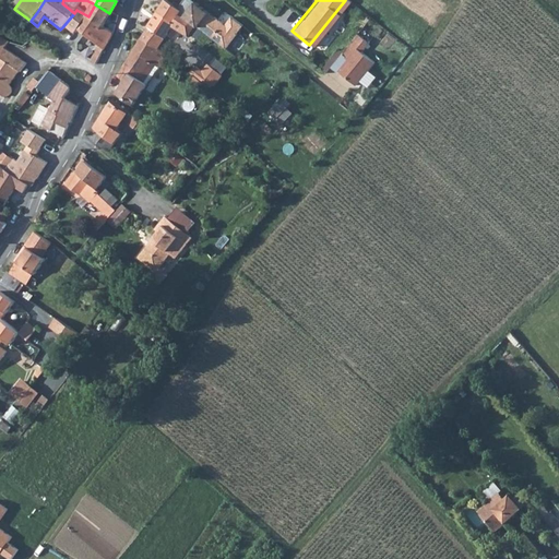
[(178,15),(164,2),(156,13),(173,24),(177,18),(178,15)]
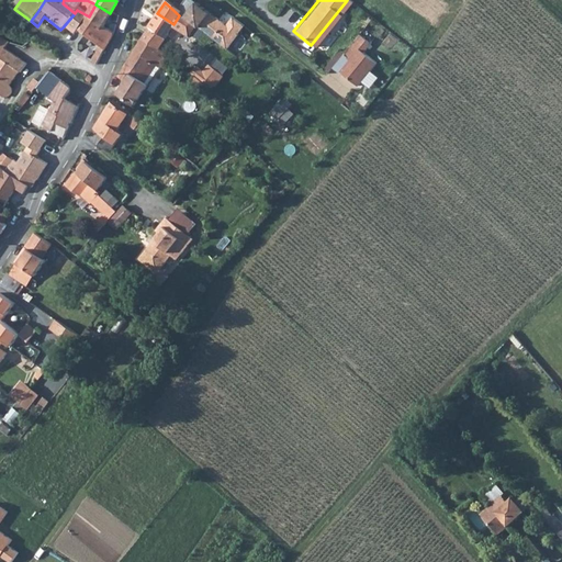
[(89,17),(102,27),(110,13),(96,4),(89,17)]
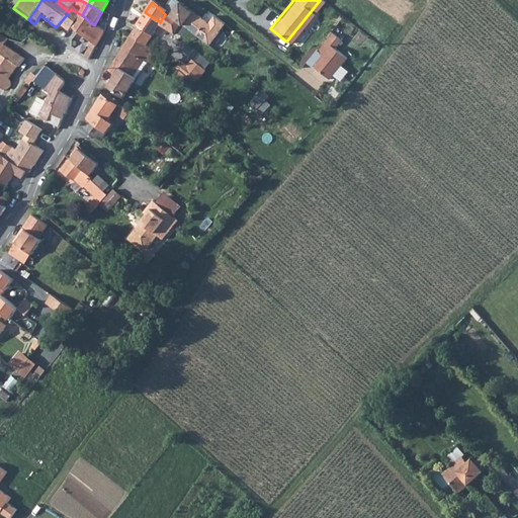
[(71,9),(69,12),(58,25),(69,33),(70,31),(92,51),(102,34),(94,25),(82,15),(71,9)]
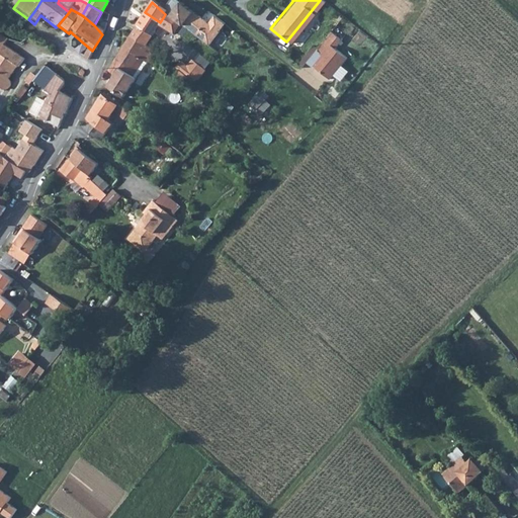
[(184,10),(174,23),(207,48),(218,33),(217,33),(221,28),(210,20),(206,26),(184,10)]
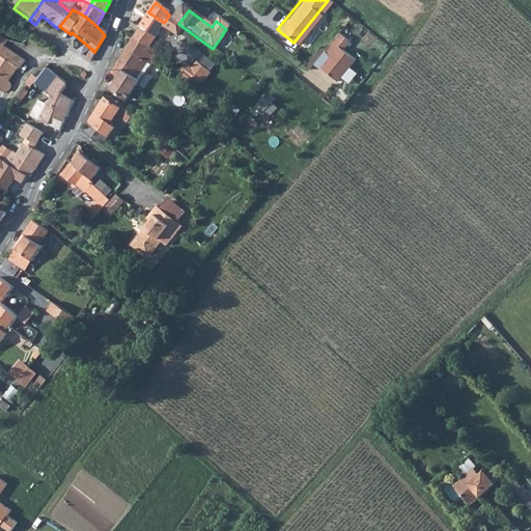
[(148,12),(131,38),(146,50),(164,23),(148,12)]
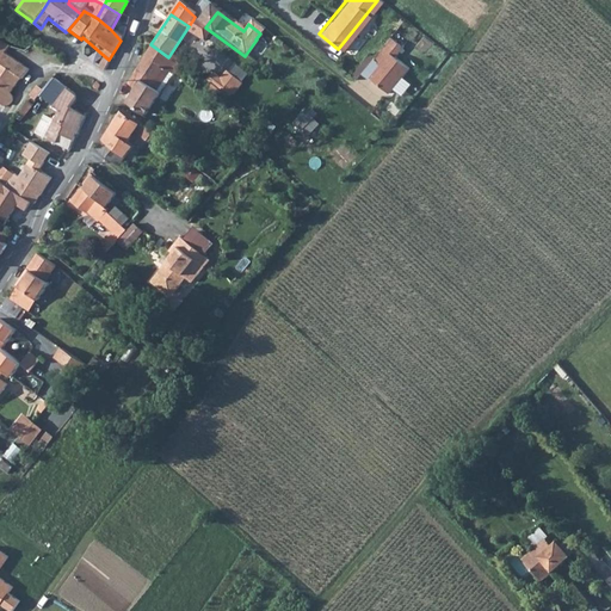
[(251,22),(248,24),(260,34),(263,31),(251,22)]
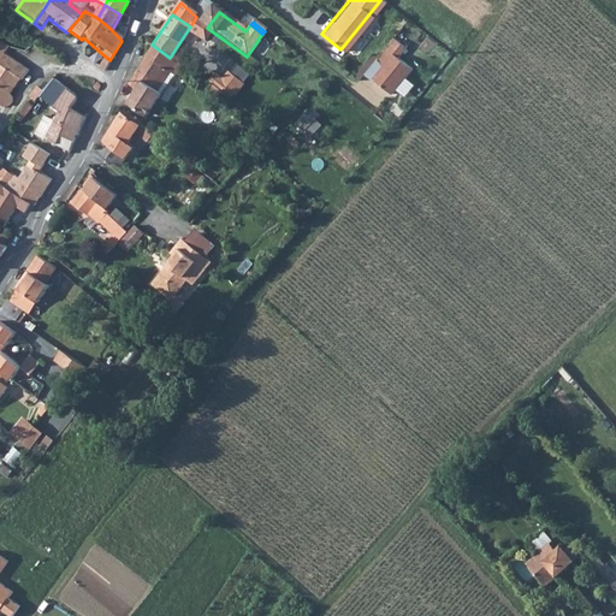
[(398,47),(386,37),(368,59),(375,65),(366,78),(385,94),(406,69),(391,57),(398,47)]
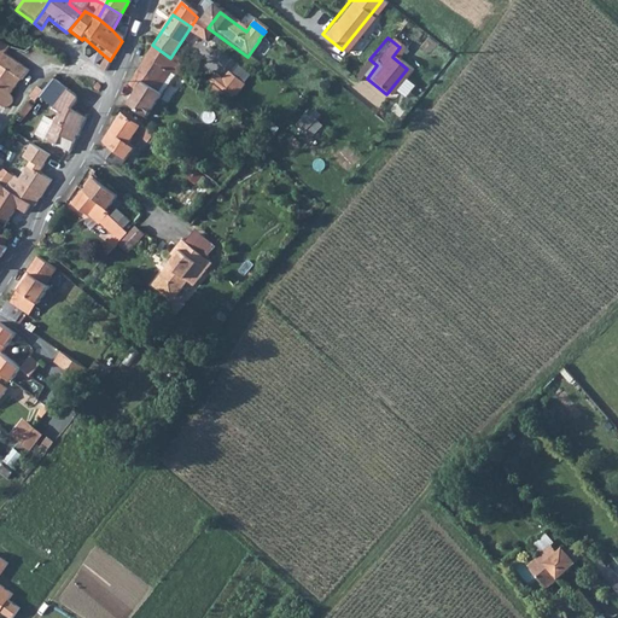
[(182,66),(170,58),(152,45),(126,85),(135,92),(132,97),(149,111),(157,99),(151,94),(165,79),(169,82),(182,66)]
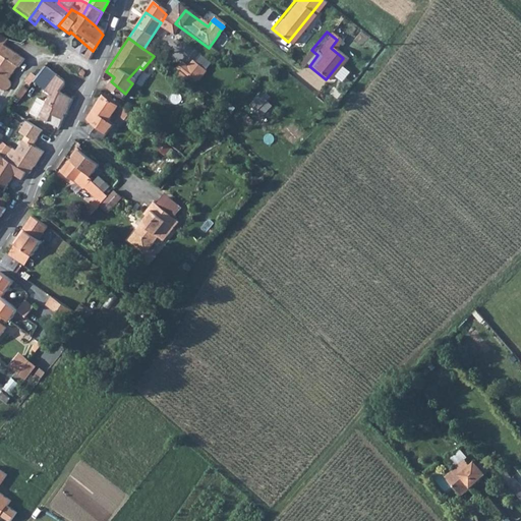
[(0,49),(0,92),(1,93),(3,92),(5,90),(6,89),(6,85),(5,83),(4,81),(8,75),(5,72),(6,70),(10,72),(12,69),(14,70),(19,62),(0,49)]
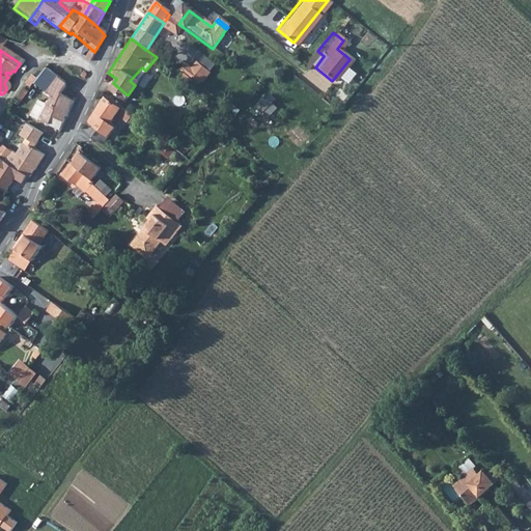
[(195,67),(189,62),(179,77),(200,89),(218,62),(204,53),(195,67)]
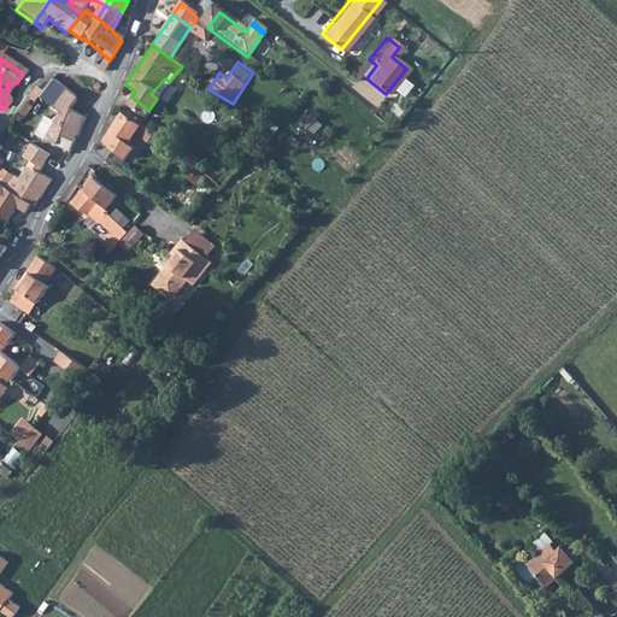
[(58,111),(68,95),(56,84),(45,100),(58,111)]
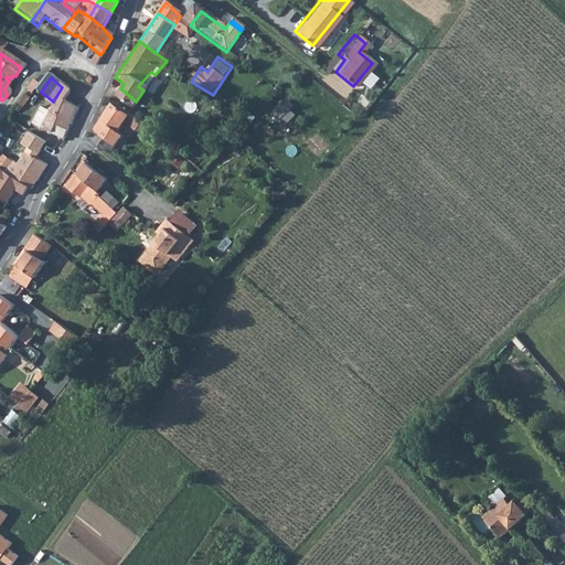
[(365,84),(371,89),(377,83),(372,77),(365,84)]
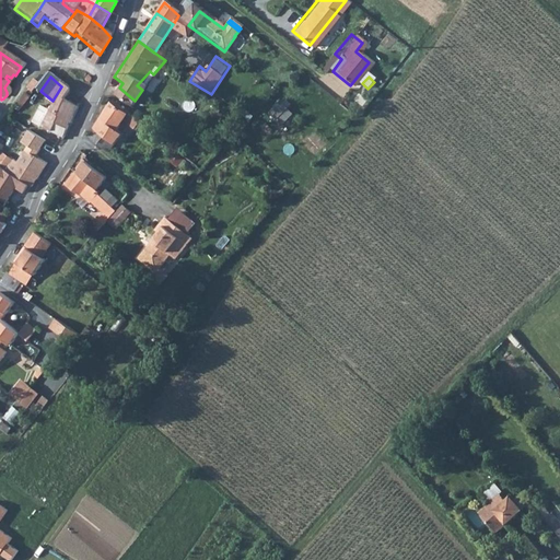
[(53,101),(61,107),(63,104),(70,94),(61,86),(53,101)]
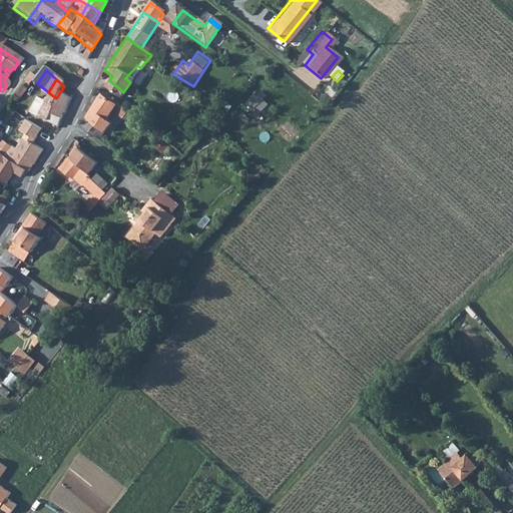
[(248,102),(262,113),(272,102),(259,91),(248,102)]
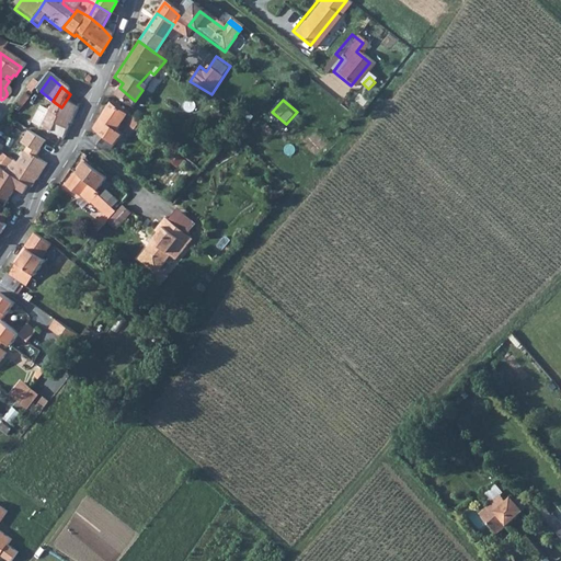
[(119,124),(130,133),(137,125),(125,115),(110,103),(98,121),(113,133),(119,124)]
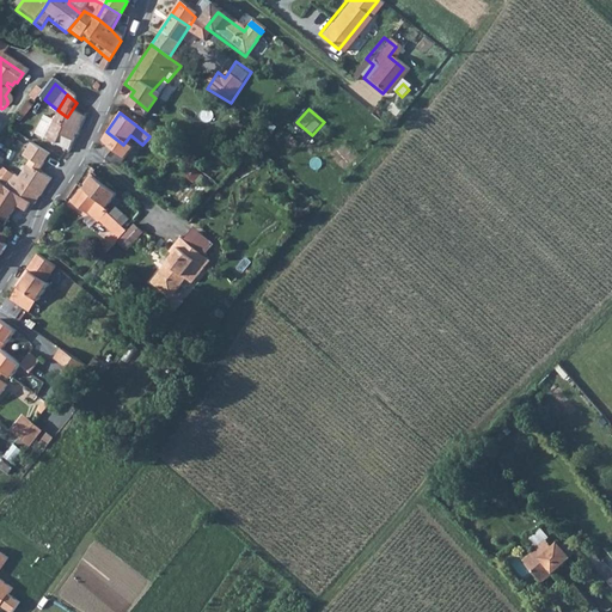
[(80,118),(69,114),(67,117),(60,127),(66,129),(56,145),(67,151),(80,118)]
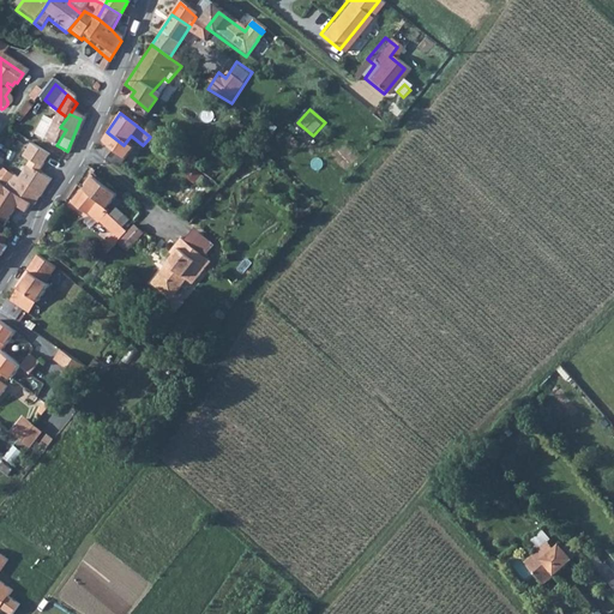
[(60,127),(50,143),(56,145),(66,130),(60,127)]
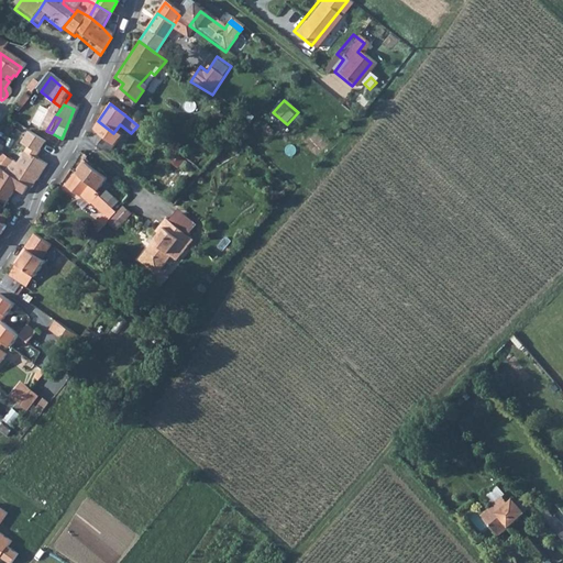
[(98,121),(86,139),(88,140),(107,154),(119,136),(113,133),(98,121)]
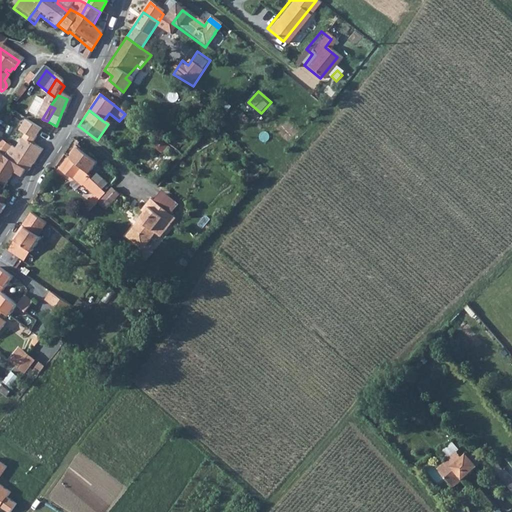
[(38,138),(43,126),(26,119),(21,131),(38,138)]
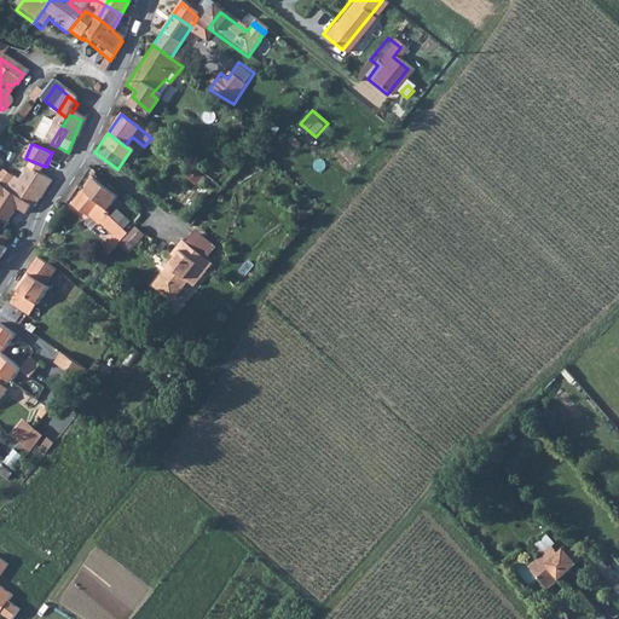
[(108,207),(115,196),(114,195),(91,177),(82,189),(108,207)]
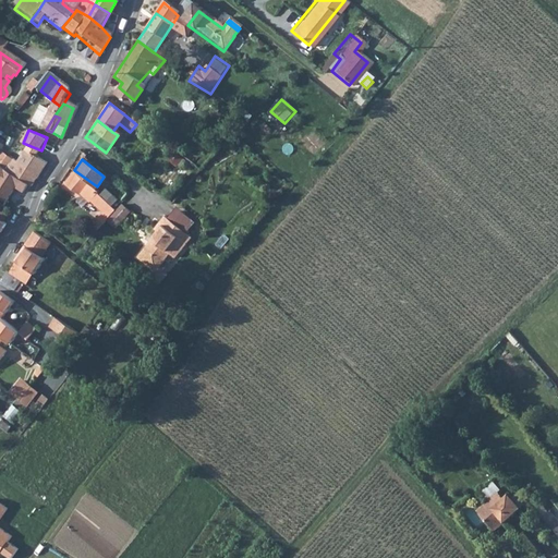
[(14,177),(27,184),(31,186),(38,174),(35,172),(21,165),(14,177)]
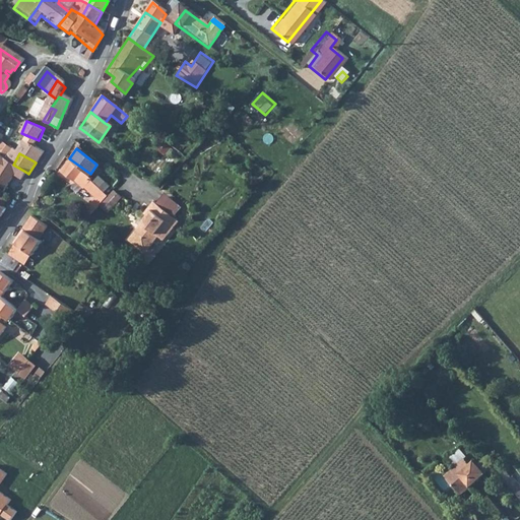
[(0,188),(3,190),(12,176),(21,180),(25,172),(13,165),(0,156),(0,188)]
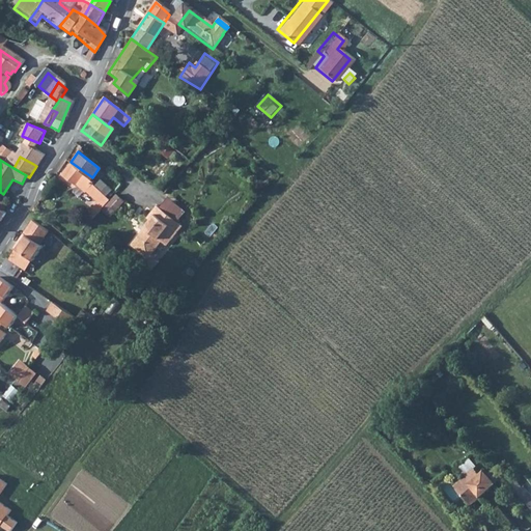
[(84,192),(95,203),(103,196),(92,187),(82,177),(71,169),(67,168),(59,176),(73,187),(74,186),(82,193),(84,192)]
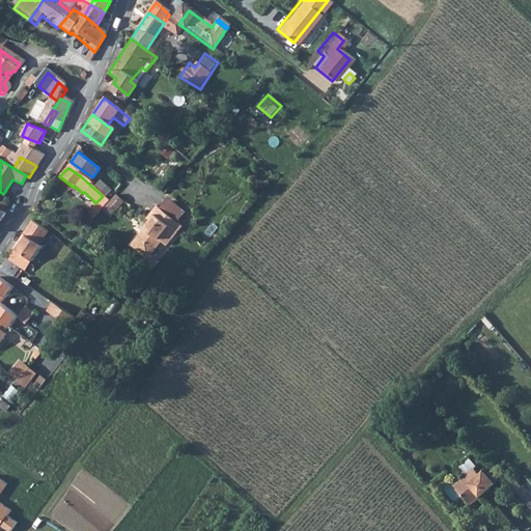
[(95,215),(108,201),(107,200),(103,196),(95,203),(89,208),(95,215)]
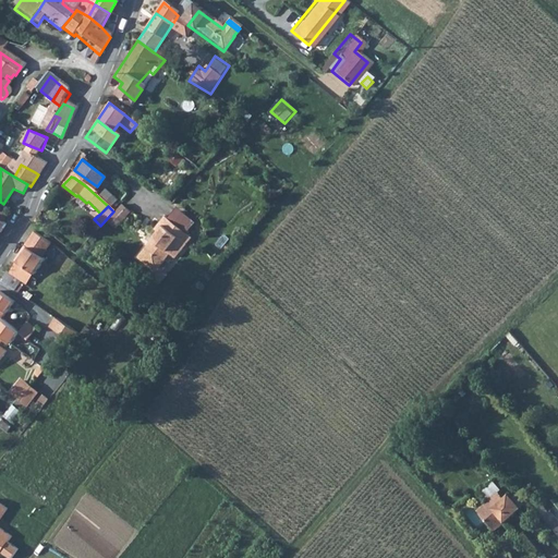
[(162,216),(158,222),(184,243),(190,237),(162,216)]
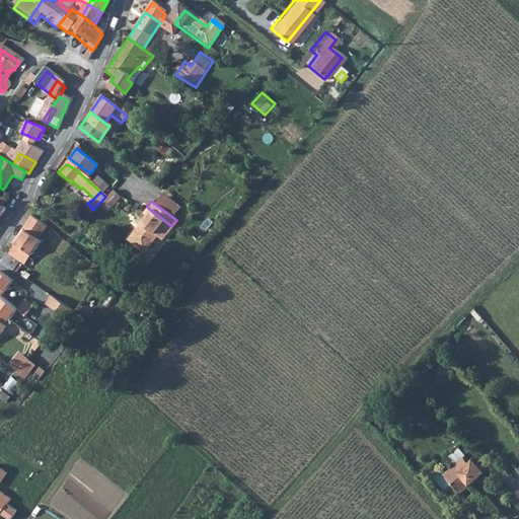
[(161,240),(171,226),(147,207),(142,213),(144,215),(139,222),(140,222),(137,226),(154,240),(156,236),(161,240)]
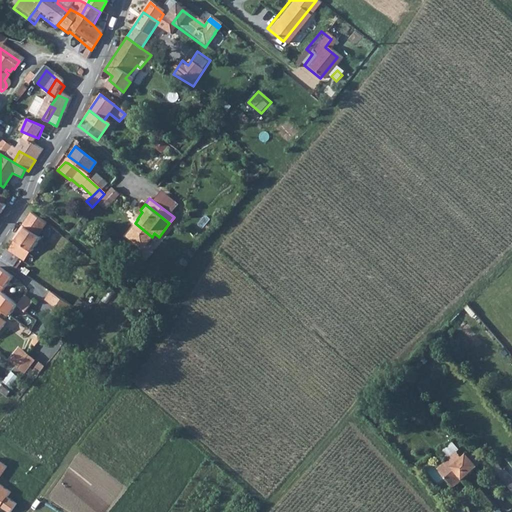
[(36,239),(45,225),(29,215),(19,230),(36,239)]
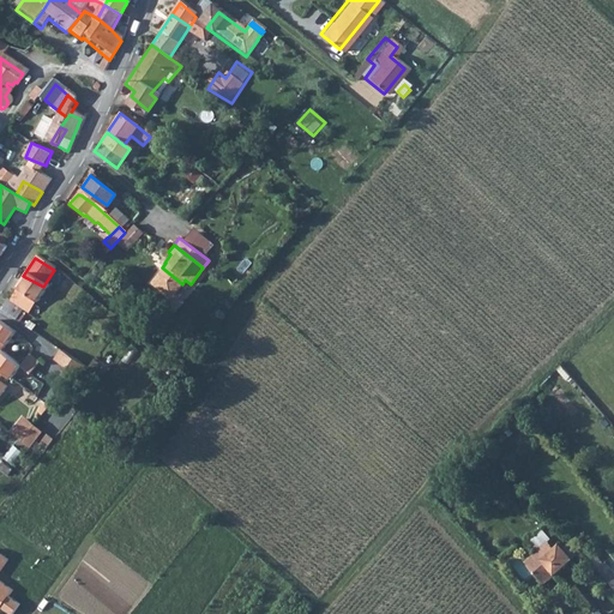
[(174,294),(182,284),(162,268),(154,278),(154,287),(166,296),(174,294)]
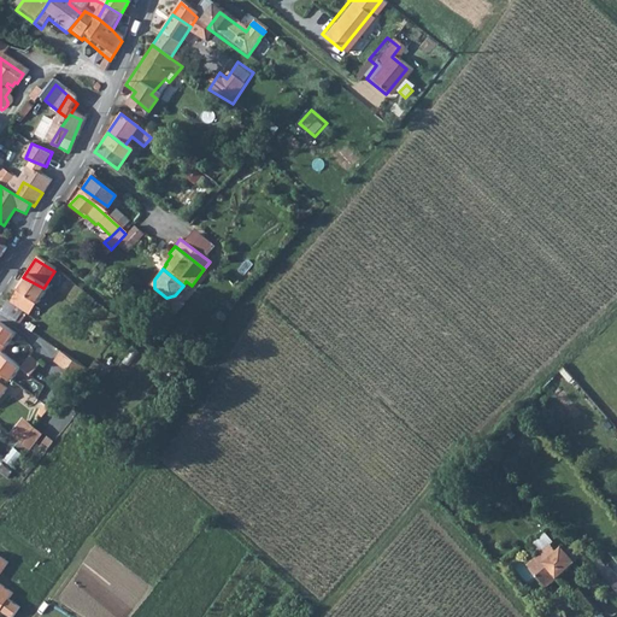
[(36,307),(46,291),(43,288),(23,277),(15,293),(36,307)]
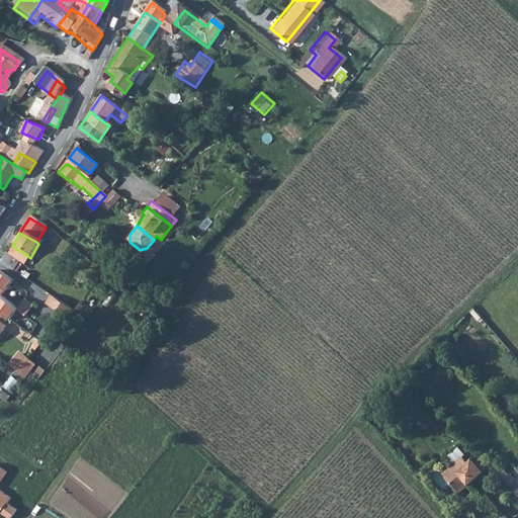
[(76,257),(80,252),(69,244),(65,250),(76,257)]
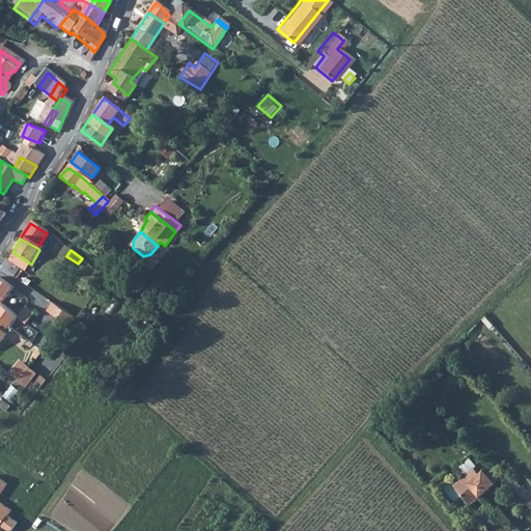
[(18,271),(7,263),(2,273),(14,280),(18,271)]
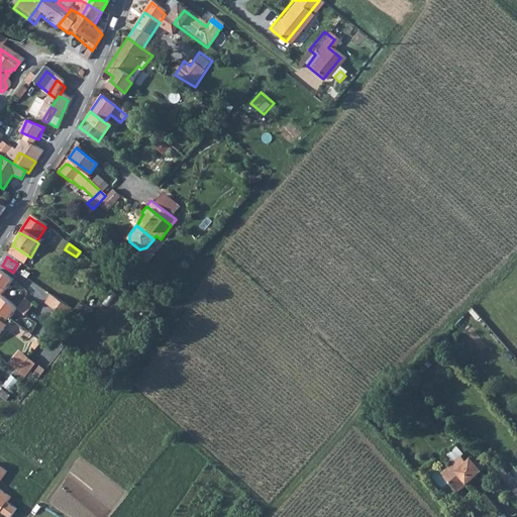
[(11,283),(0,275),(0,314),(10,322),(17,312),(0,299),(11,283)]
